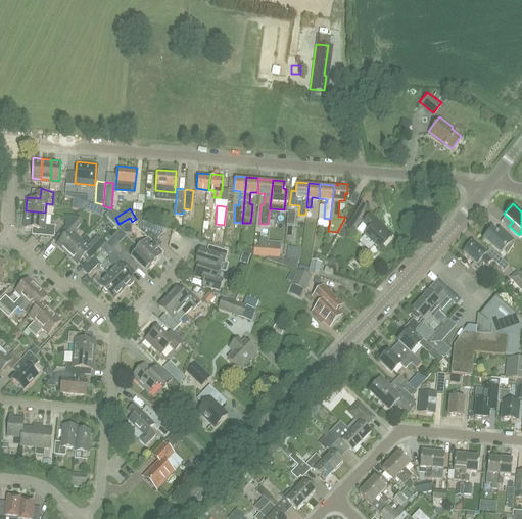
[(351,226),(359,213),(352,208),(344,222),(351,226)]
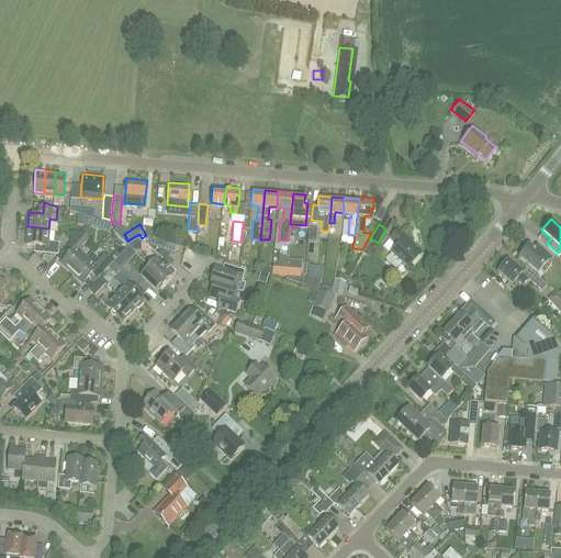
[(311,225),(311,237),(320,237),(320,225),(311,225)]
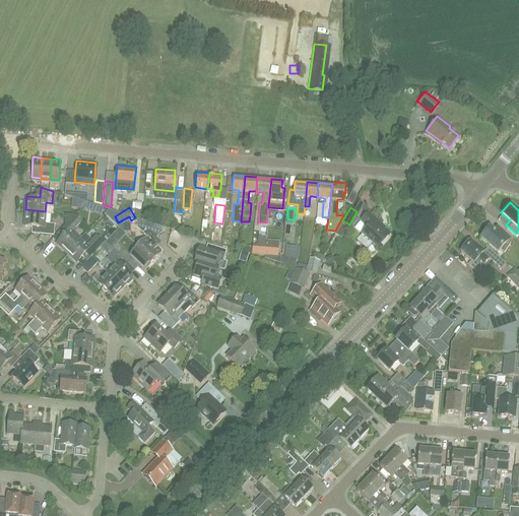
[(44,220),(45,211),(25,209),(23,223),(41,224),(41,232),(53,233),(54,221),(44,220)]
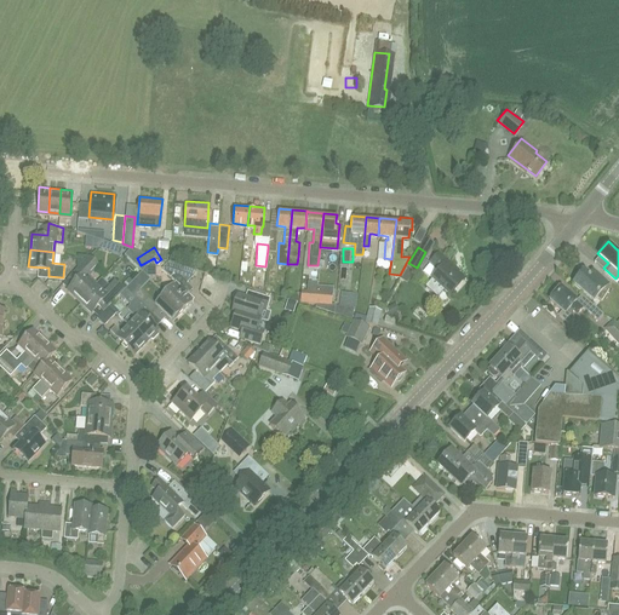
[(448,289),(459,277),(453,271),(458,266),(439,249),(430,258),(439,266),(431,275),(448,289)]
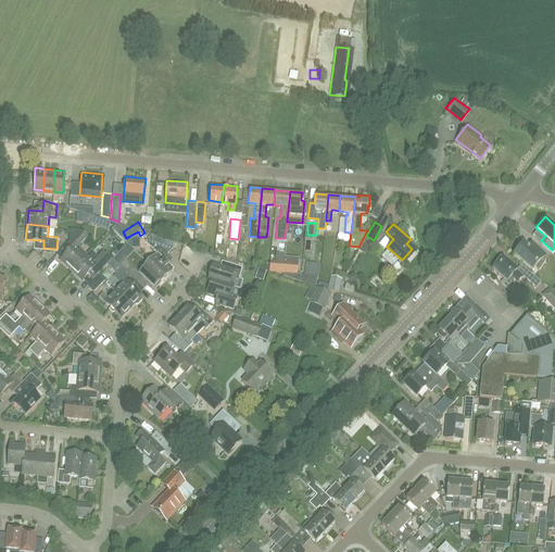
[(60,258),(71,267),(85,252),(78,246),(85,239),(76,230),(64,242),(70,247),(60,258)]
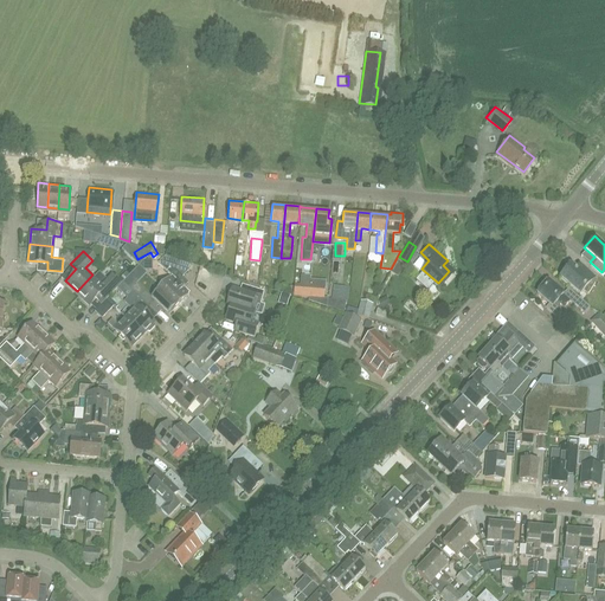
[(161,283),(179,299),(190,289),(175,276),(179,271),(181,273),(188,266),(191,260),(168,253),(160,262),(172,272),(161,283)]
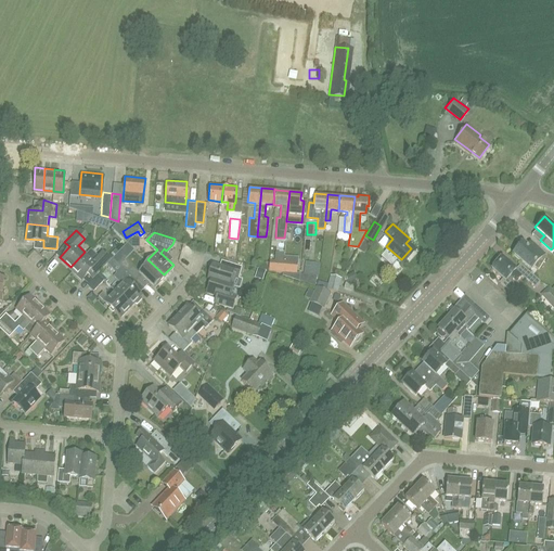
[(358,246),(357,247),(363,251),(369,242),(362,238),(358,246)]
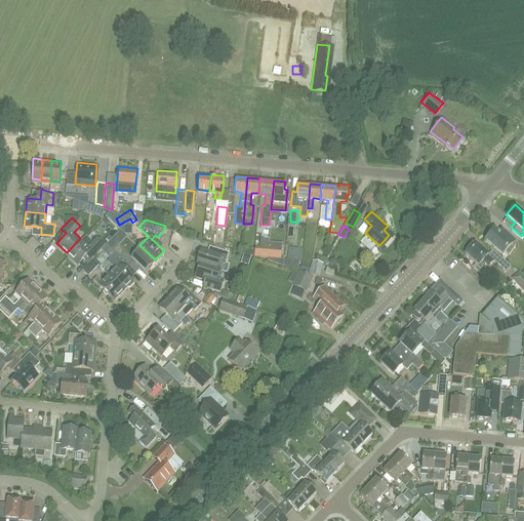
[(512,240),(513,238),(501,228),(498,231),(494,228),(485,238),(501,252),(504,249),(507,251),(514,242),(512,240)]
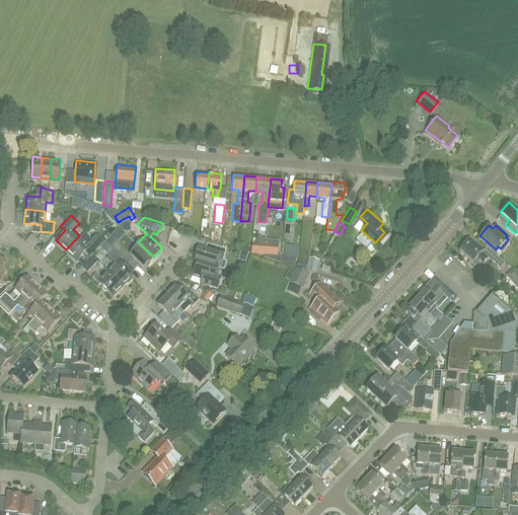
[(91,252),(100,243),(103,240),(95,232),(86,241),(79,235),(66,249),(76,259),(86,247),(91,252)]
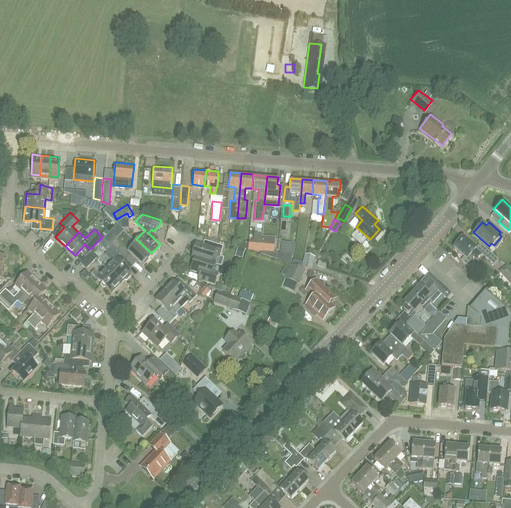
[(103,236),(124,256),(125,257),(131,251),(142,262),(151,253),(136,239),(127,248),(121,242),(109,230),(103,236)]
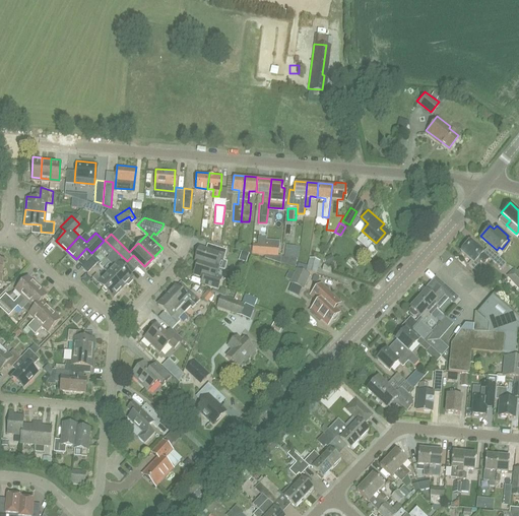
[(468,261),(478,270),(485,263),(483,261),(489,254),(469,237),(460,248),(471,258),(468,261)]
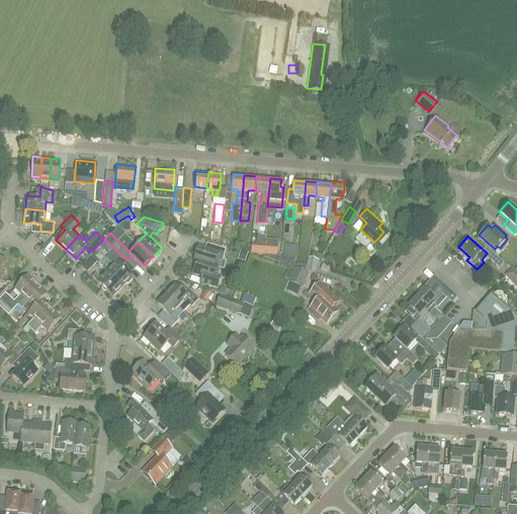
[(256,242),(251,242),(250,250),(262,251),(263,242),(263,238),(257,237),(256,242)]
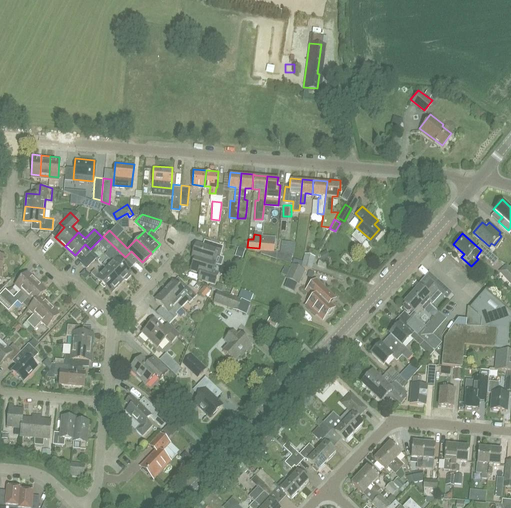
[(103,236),(102,237),(99,240),(108,249),(104,252),(112,260),(106,266),(120,280),(124,276),(125,277),(126,276),(130,272),(130,271),(129,270),(130,270),(120,261),(124,256),(103,236)]
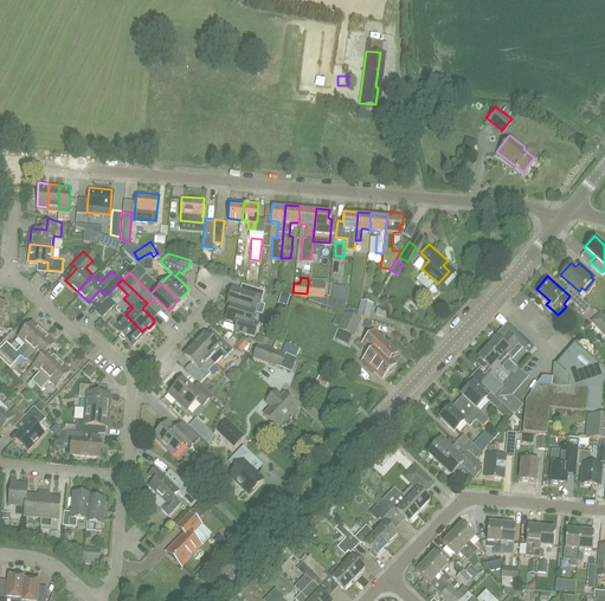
[(231,302),(249,308),(252,297),(259,299),(263,288),(249,283),(246,291),(231,286),(226,301),(231,302)]
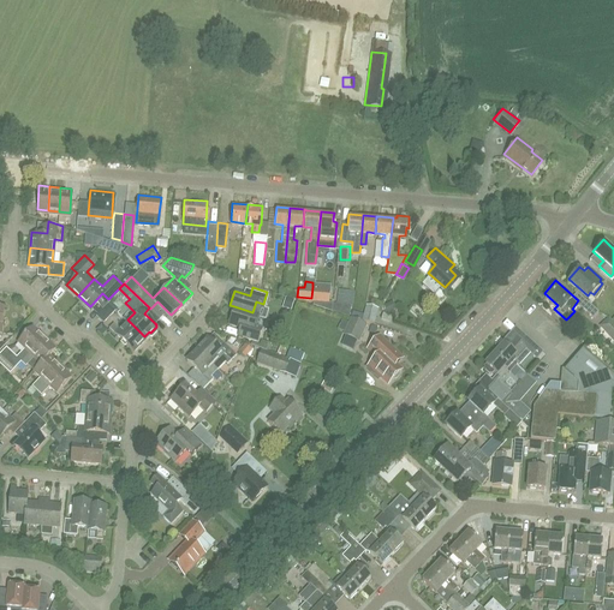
[(313,287),(311,298),(328,299),(329,288),(313,287)]
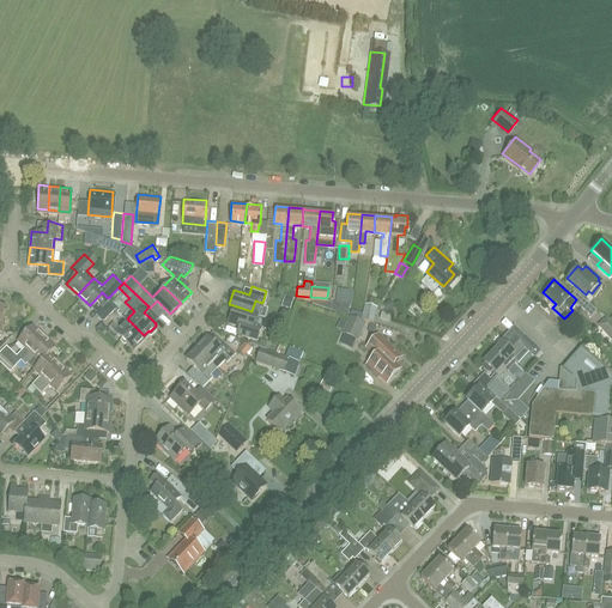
[(352,310),(356,289),(340,286),(337,308),(352,310)]
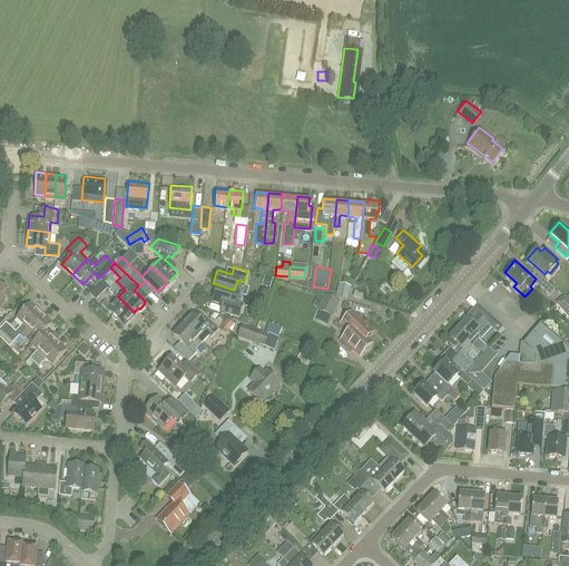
[(267,284),(268,281),(271,274),(263,272),(260,282),(267,284)]
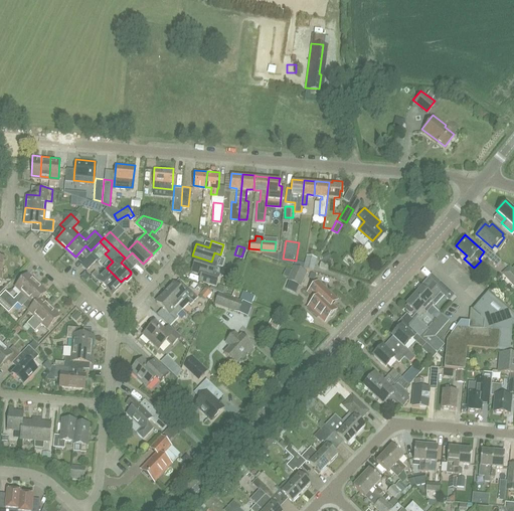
[(485,253),(486,253),(496,263),(501,258),(490,248),(485,253)]
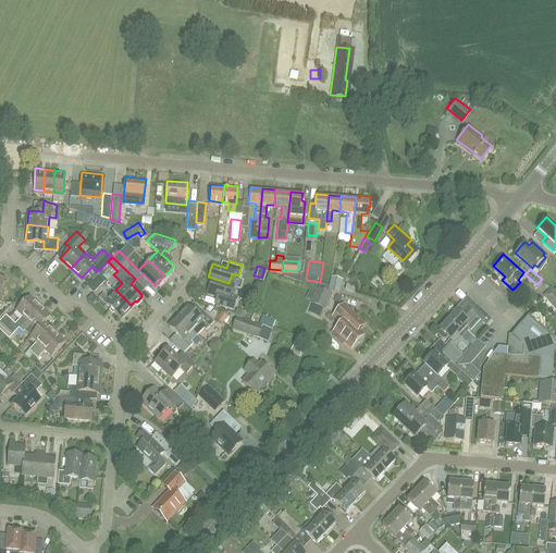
[(93,290),(103,279),(97,272),(86,283),(93,290)]
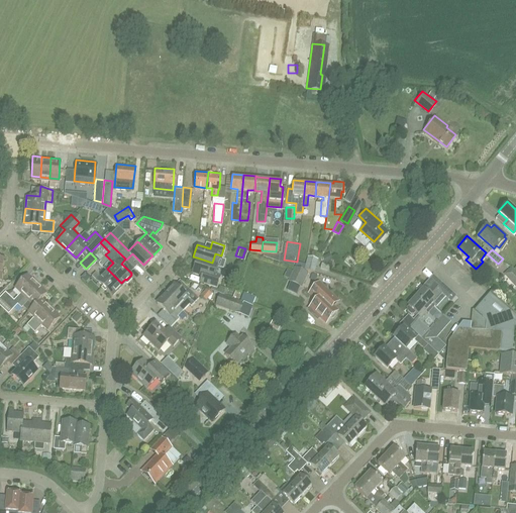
[(307,253),(305,262),(304,267),(314,270),(317,257),(307,253)]
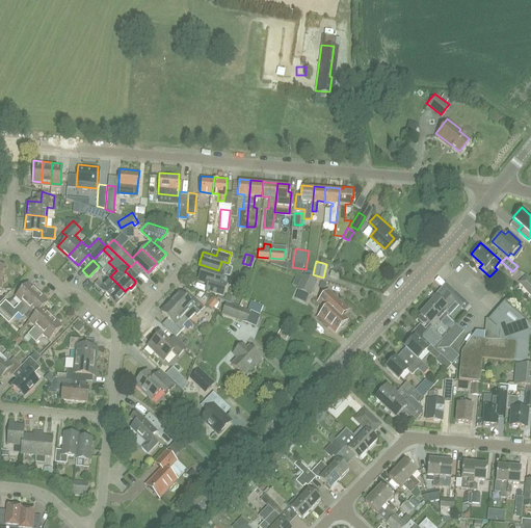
[(203,265),(198,278),(208,281),(205,287),(222,293),(226,282),(219,280),(222,271),(218,270),(203,265)]
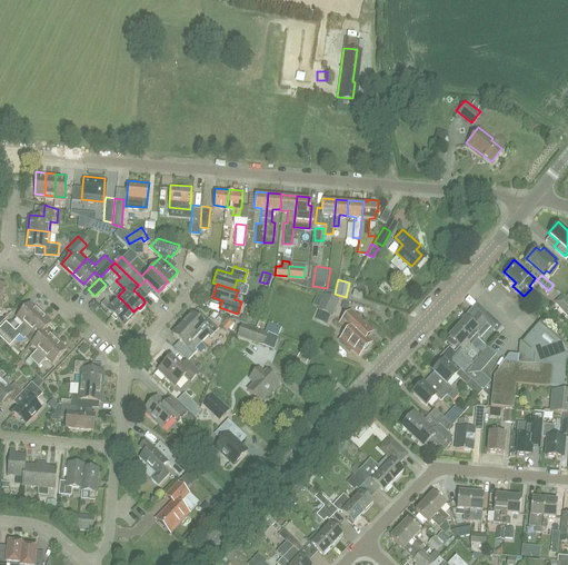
[(331,314),(339,298),(324,291),(317,307),(331,314)]
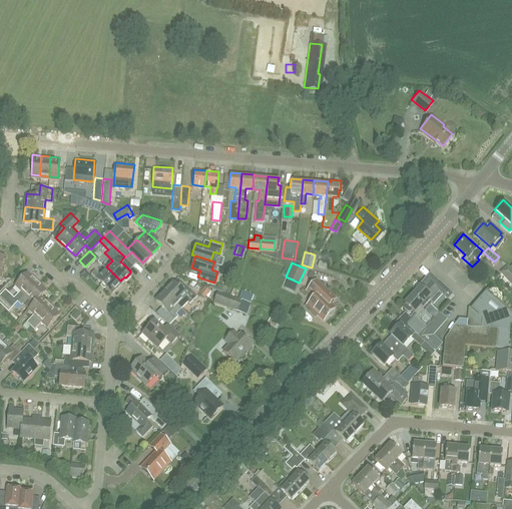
[(111,291),(120,281),(106,267),(100,273),(94,268),(91,271),(96,277),(111,291)]
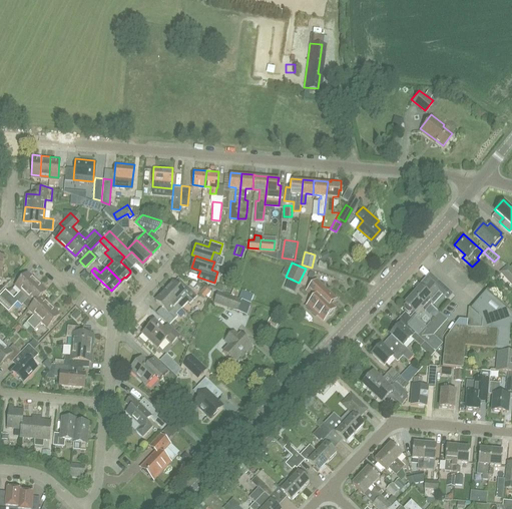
[(0,301),(8,309),(36,279),(26,270),(14,283),(20,288),(13,295),(5,287),(0,292),(0,301)]
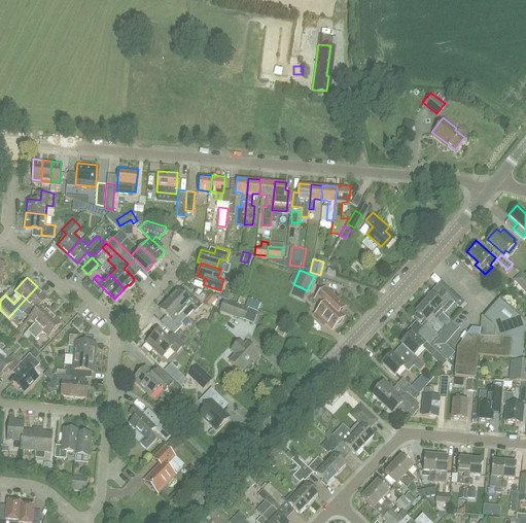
[(525,290),(518,278),(512,281),(521,295),(525,292),(525,290)]
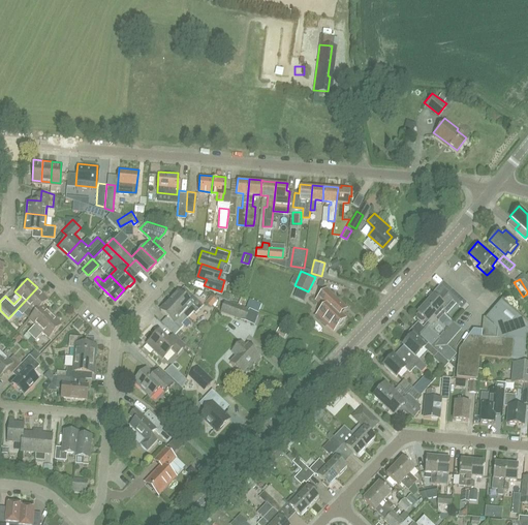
[(432,295),(427,300),(433,306),(434,305),(440,310),(442,312),(444,310),(442,308),(452,298),(455,301),(462,307),(466,301),(453,288),(447,292),(444,289),(442,288),(438,284),(430,292),(432,295)]
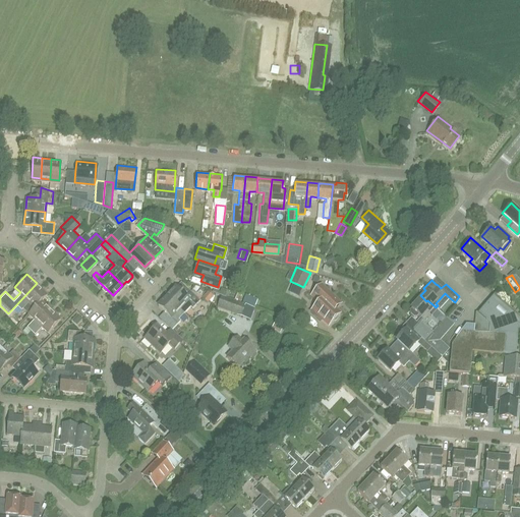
[(335,305),(335,302),(339,298),(322,282),(311,292),(319,299),(311,306),(328,323),(333,318),(335,318),(338,314),(338,312),(340,310),(335,305)]
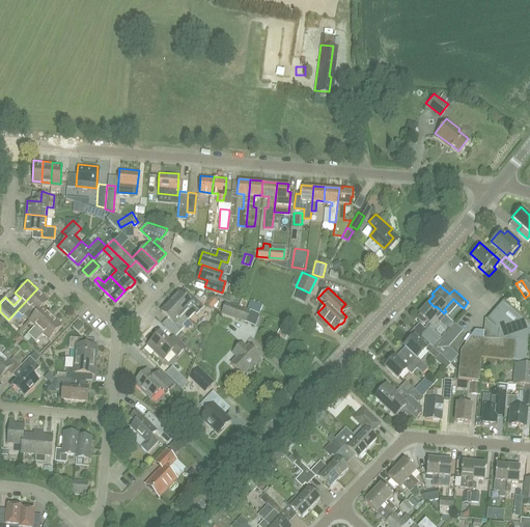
[(47,298),(37,288),(8,320),(18,310),(22,314),(29,306),(34,311),(28,317),(28,319),(42,304),(47,298)]
